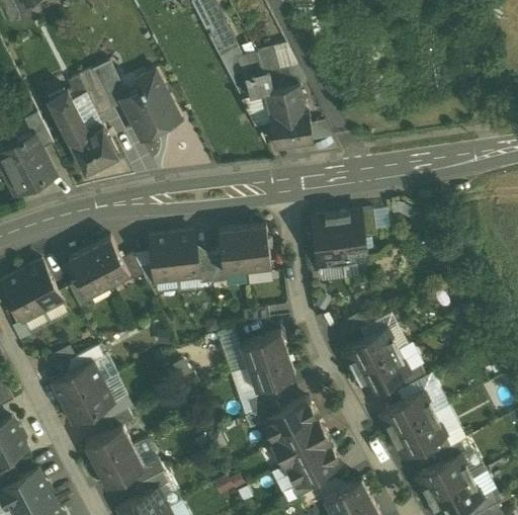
[(41,0),(22,0),(26,9),(42,0),(41,0)]
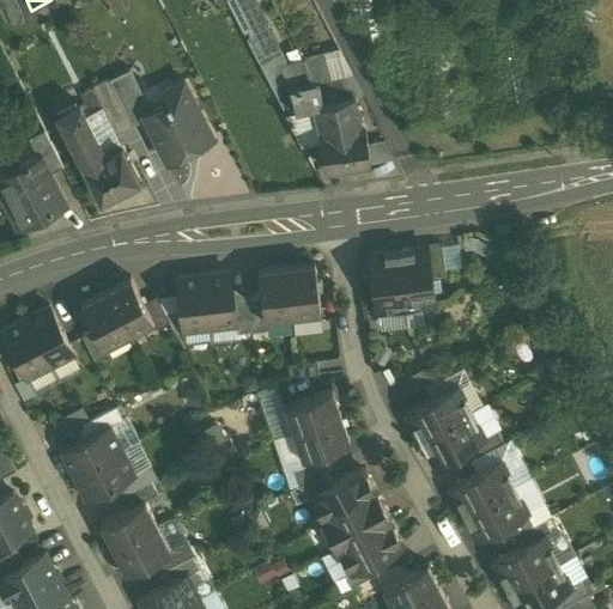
[(229,0),(226,1),(258,61),(278,52),(250,0),(229,0)]
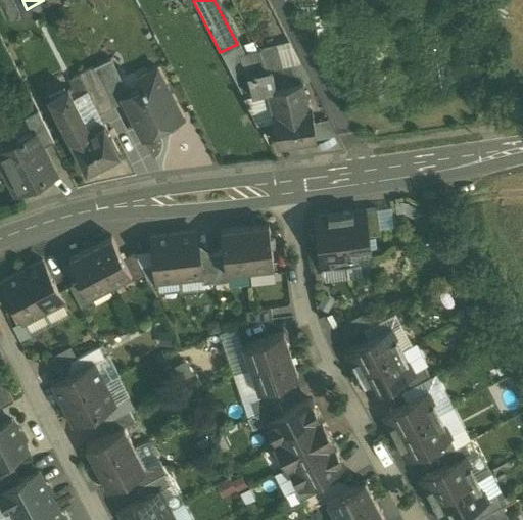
[(239,48),(222,57),(231,75),(247,68),(239,48)]
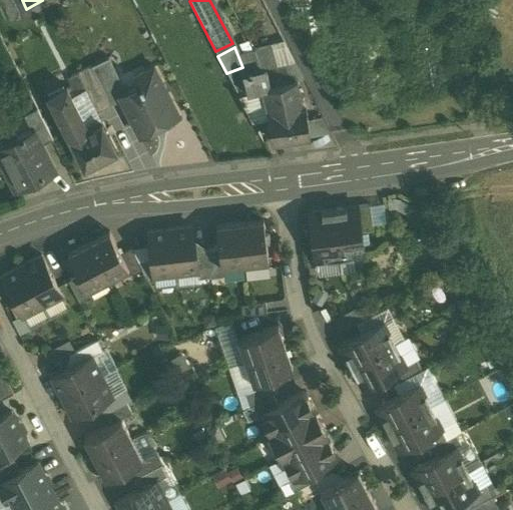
[(274,53),(257,58),(264,73),(267,72),(278,69),(274,53)]
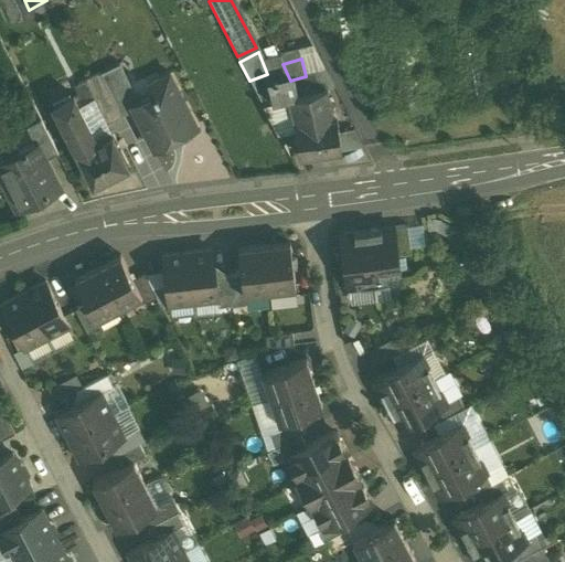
[(139,104),(119,65),(100,75),(123,118),(134,112),(131,107),(139,104)]
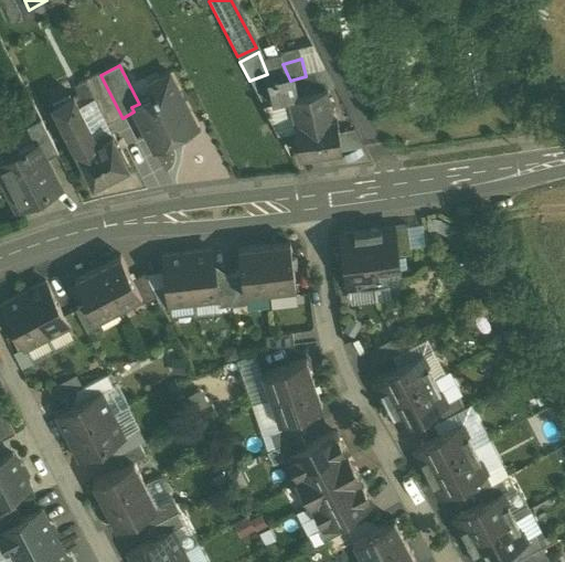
[(326,72),(313,74),(318,92),(327,89),(333,87),(326,72)]
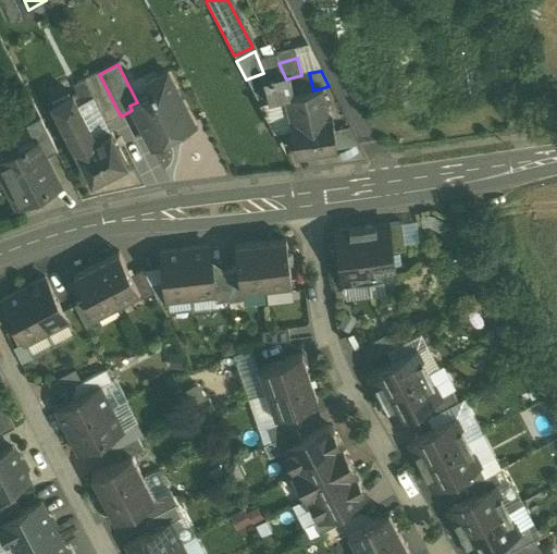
[(166,73),(146,84),(151,95),(137,102),(130,106),(132,110),(151,148),(194,126),(166,73)]
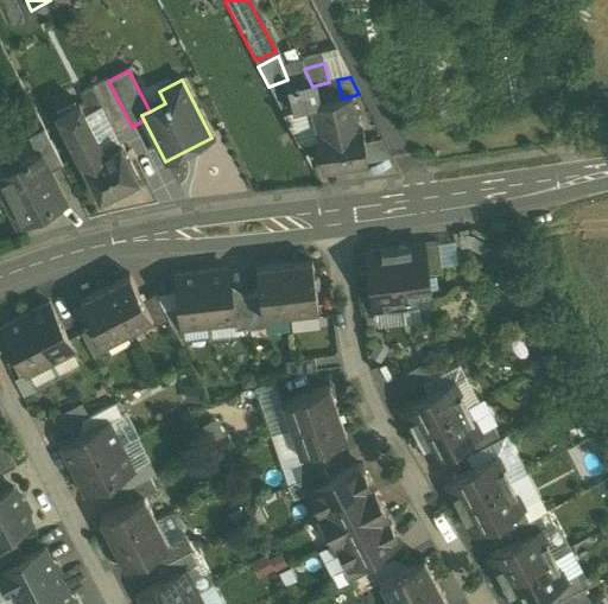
[(312,87),(290,91),(287,80),(268,87),(289,125),(299,120),(298,119),(312,114),(317,133),(318,139),(322,169),(346,166),(340,129),(339,129),(331,101),(330,96),(320,99),(316,86),(312,87)]
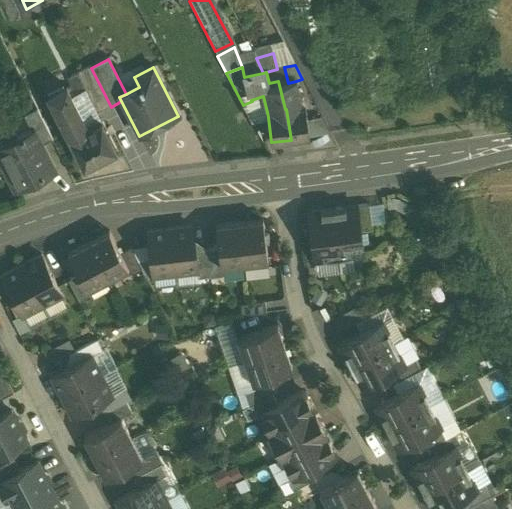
[(277,69),(266,72),(269,83),(278,81),(279,85),(288,83),(284,67),(277,69)]
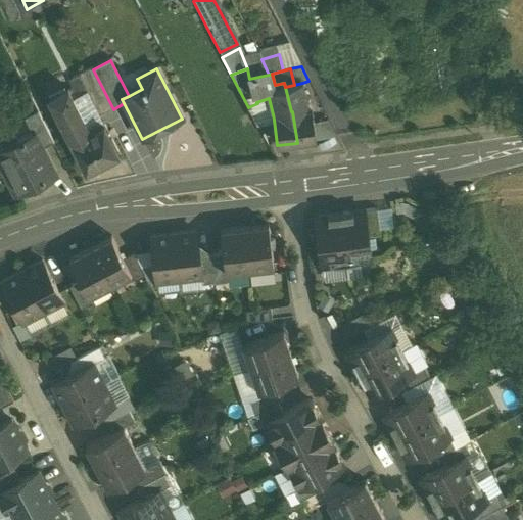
[(93,69),(70,81),(79,97),(87,93),(99,116),(113,109),(93,69)]
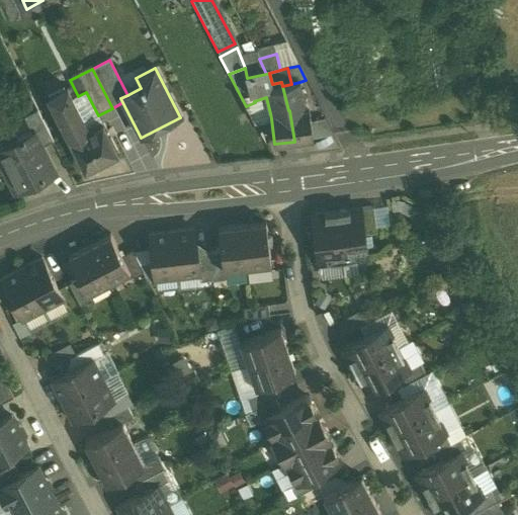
[(291,84),(282,86),(288,110),(289,110),(294,142),(313,139),(309,107),(306,108),(299,82),(291,84)]
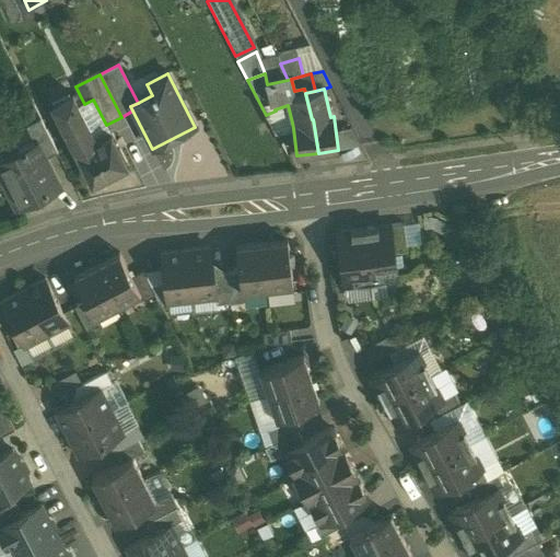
[(72,96),(53,106),(76,152),(92,185),(127,166),(111,135),(90,144),(82,128),(88,126),(72,96)]
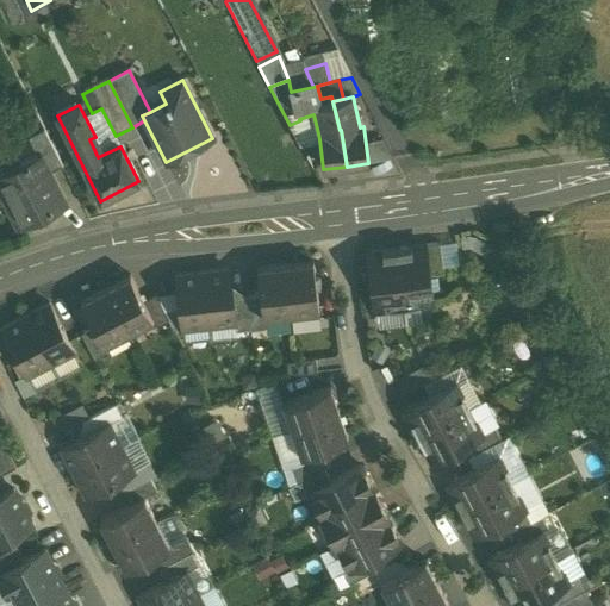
[(313,114),(299,119),(300,120),(290,125),(300,145),(306,143),(319,139),(318,133),(313,114)]
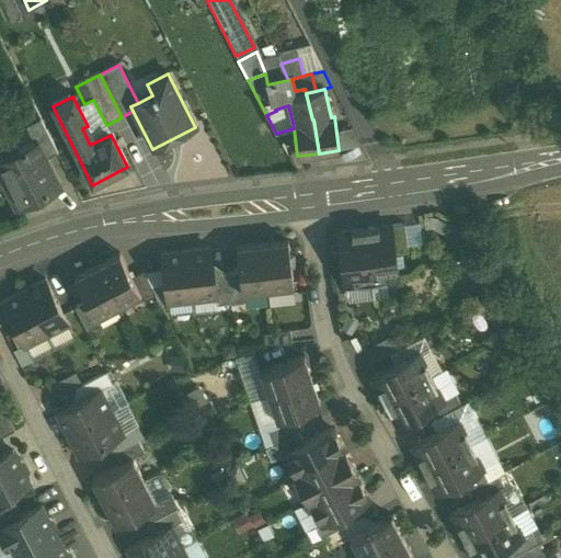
[(57,154),(41,121),(26,128),(35,146),(37,145),(45,160),(57,154)]
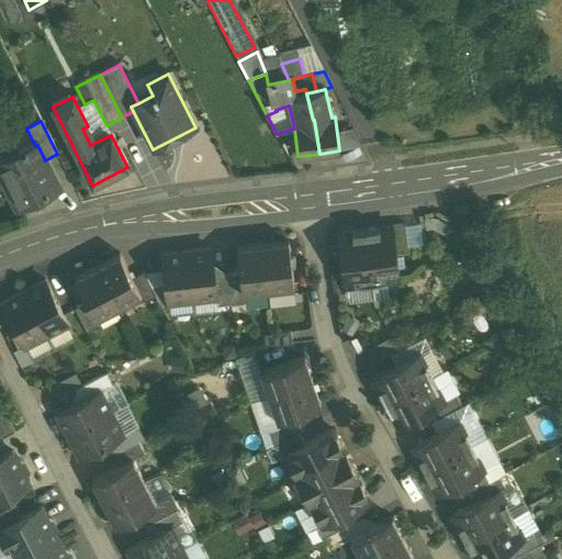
[(352,129),(341,130),(345,149),(355,148),(352,129)]
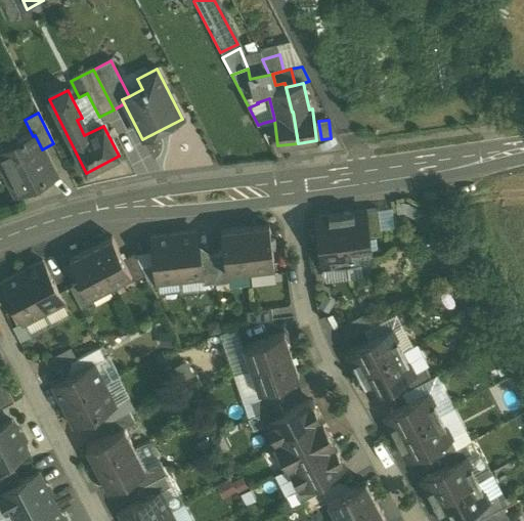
[(33,136),(3,150),(15,174),(12,182),(19,196),(56,177),(42,149),(35,135),(33,136)]
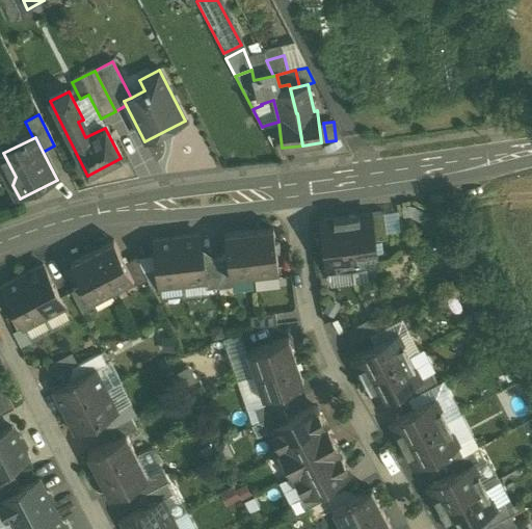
[(383,213),(370,215),(374,242),(387,240),(383,213)]
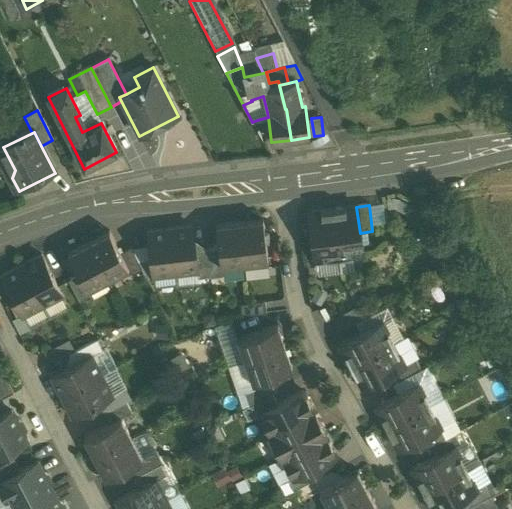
[(356,207),(333,210),(339,258),(363,255),(360,233),(356,207)]
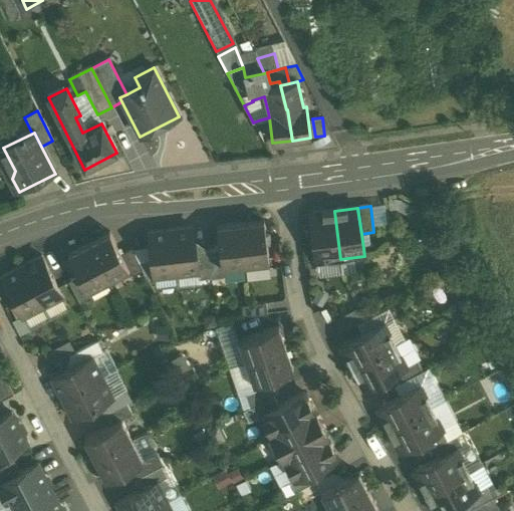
[(334,211),(310,214),(316,262),(340,259),(334,211)]
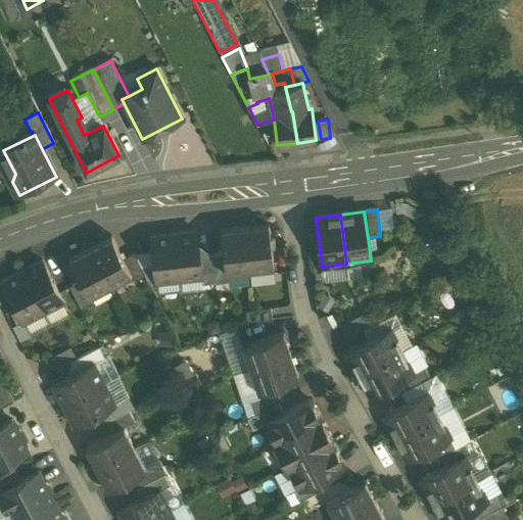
[(268,226),(244,228),(249,271),(273,268),(268,226)]
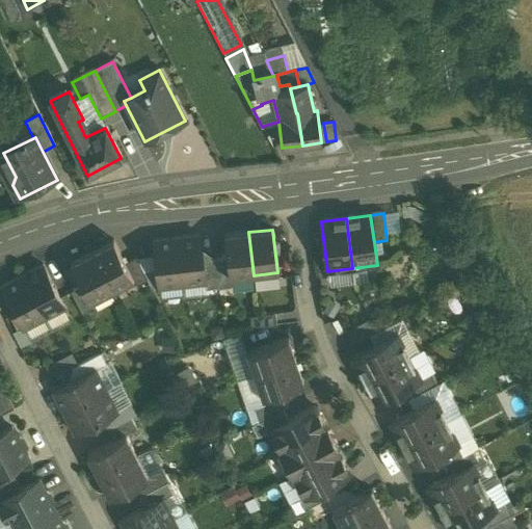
[(248,232),(224,235),(227,259),(230,279),(254,275),(248,232)]
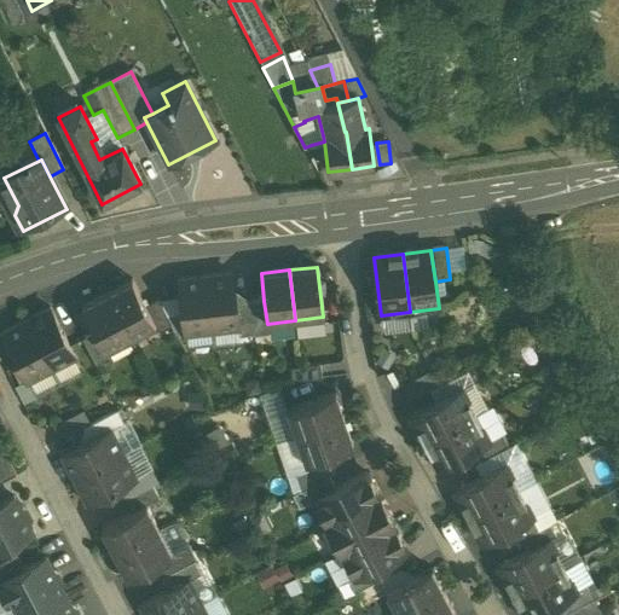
[(232,274),(206,278),(212,331),(237,328),(238,328),(235,305),(232,274)]
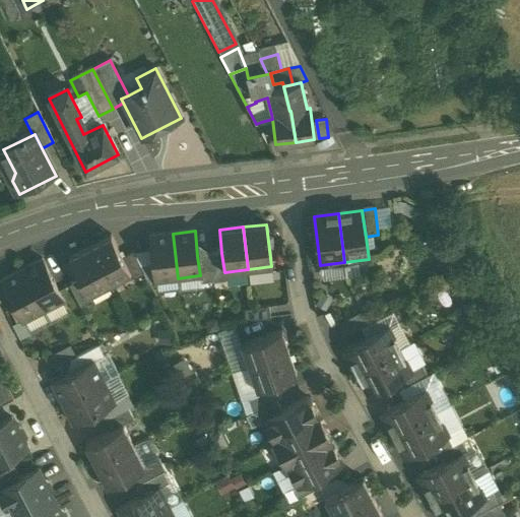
[(173,234),(150,236),(153,263),(155,280),(178,278),(173,234)]
